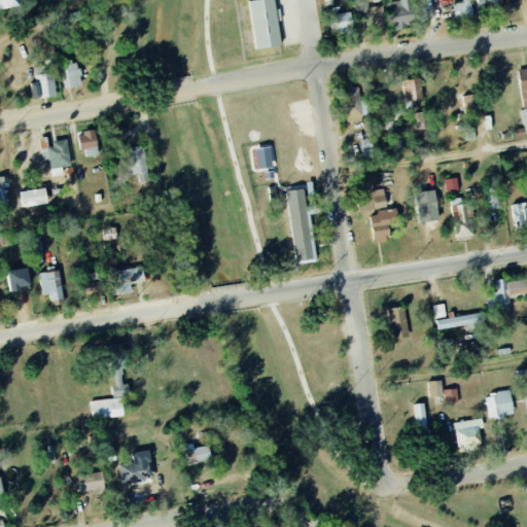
[(281,46),(277,8),(275,9),(274,0),(249,0),(254,49),(281,46)]
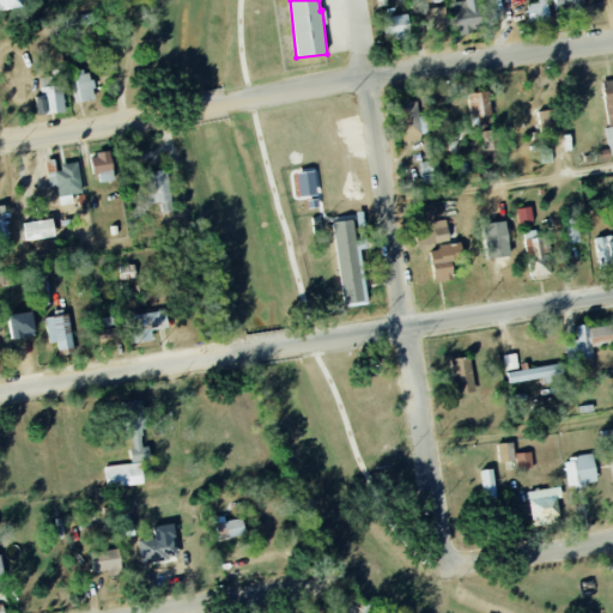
[(462,0),(463,0),(451,2),(456,34),(489,29),(484,0),(462,0)]
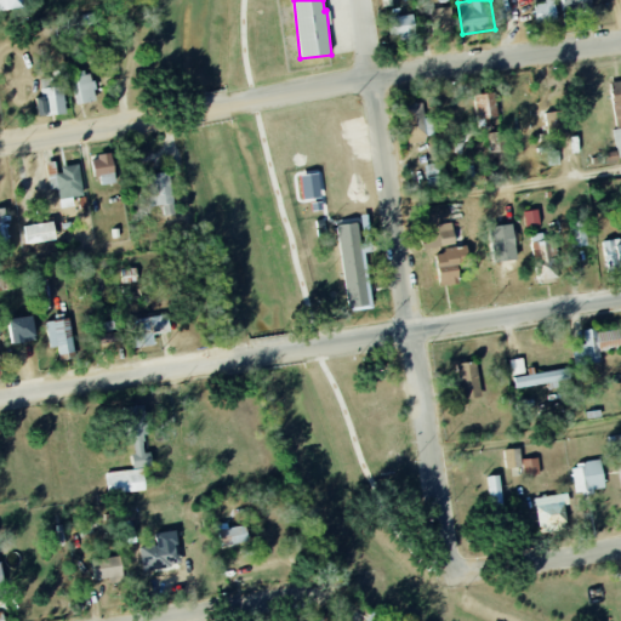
[(557,22),(554,0),(552,0),(534,3),(536,23),(557,22)]
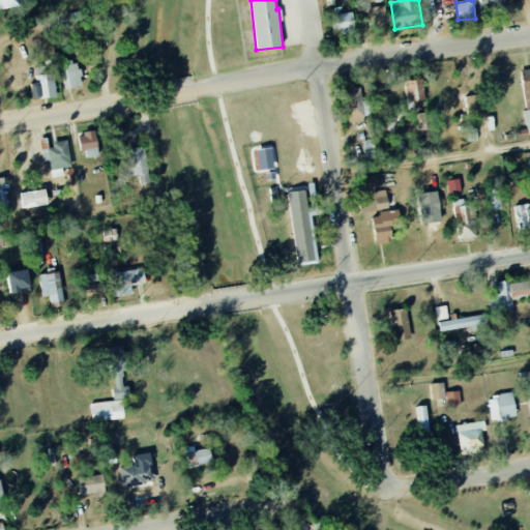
[(503,0),(479,0),(480,12),(504,11),(503,0)]
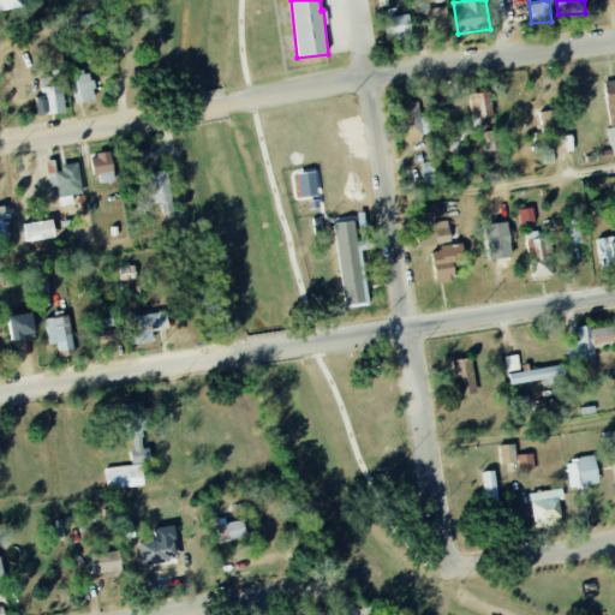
[(386,39),(411,37),(410,15),(384,16),(386,39)]
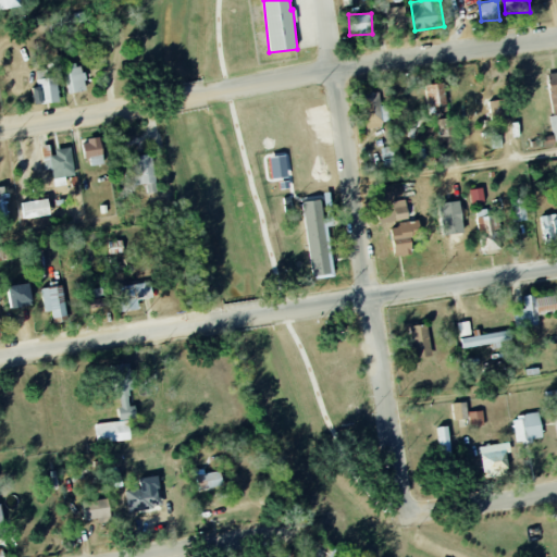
[(70,94),(87,90),(82,63),(63,66),(70,94)]
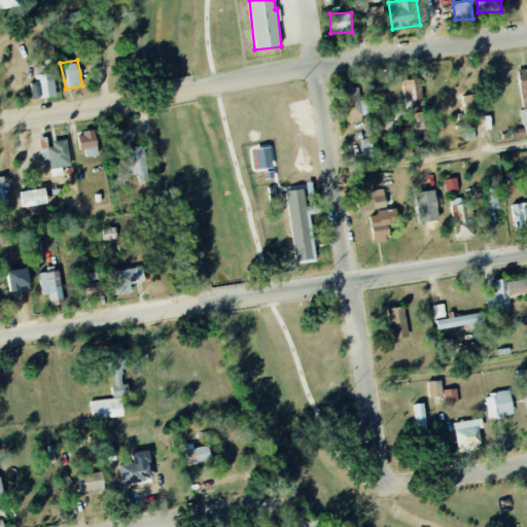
[(45,73),(44,66),(34,67),(36,82),(31,83),(33,99),(56,96),(53,72),(45,73)]
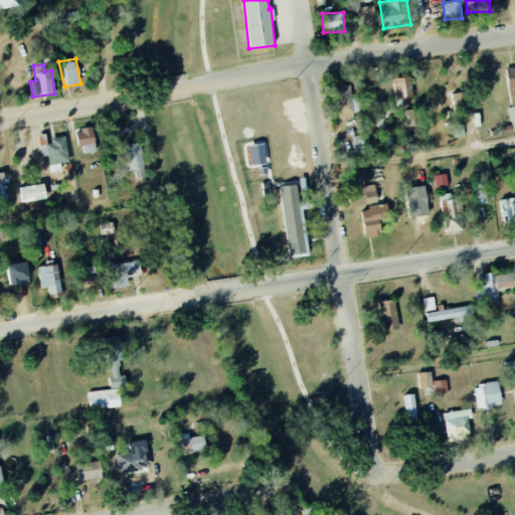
[(514,66),(514,107),(511,108),(504,68),(514,66)]
